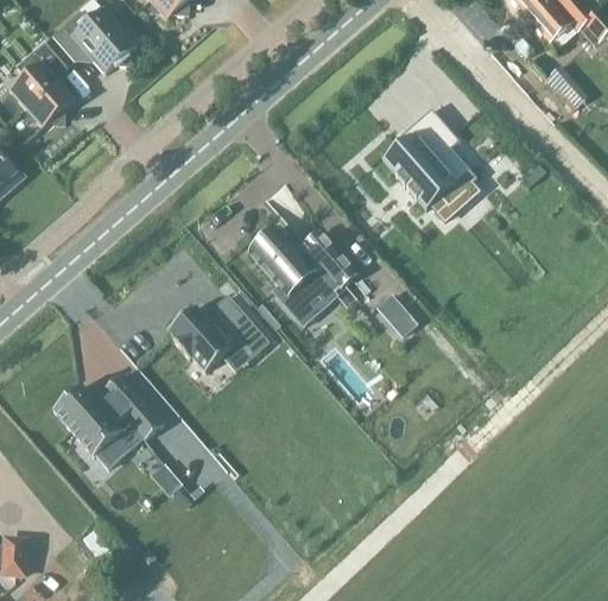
[(151,0),(166,18),(176,11),(178,13),(190,14),(190,2),(188,0),(151,0)]
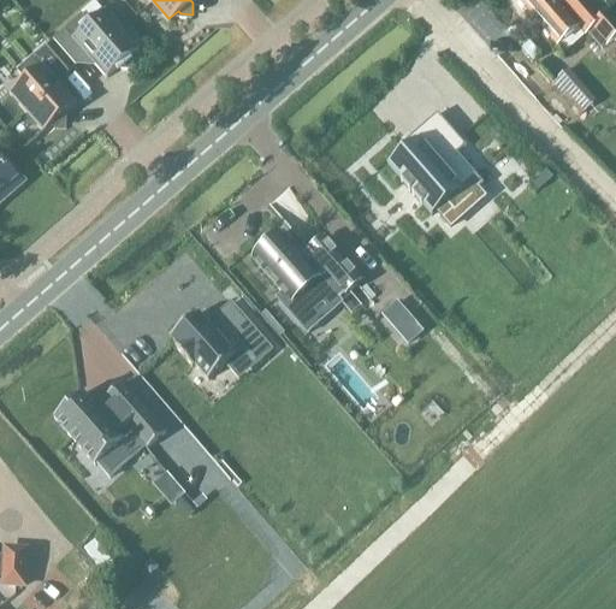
[(519,0),(556,41),(580,21),(603,47),(610,42),(615,35),(615,13),(610,7),(603,12),(592,0),(561,0),(519,0)]
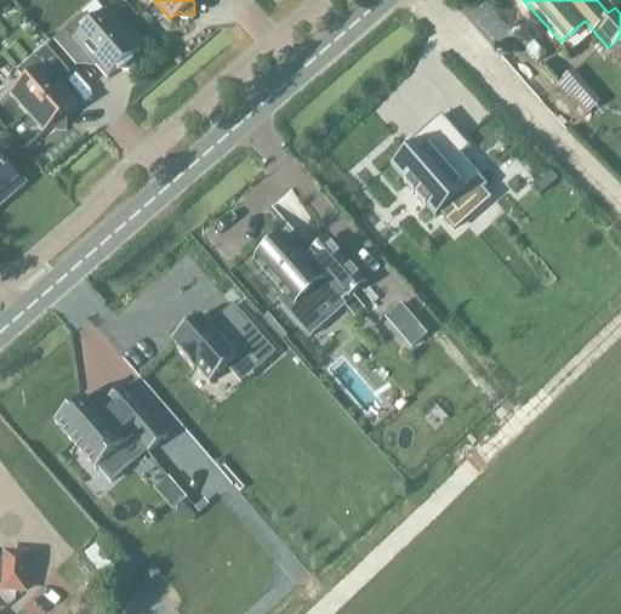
[(83,9),(53,34),(77,60),(87,51),(107,73),(120,62),(123,66),(135,66),(135,55),(132,51),(141,44),(107,4),(91,18),(83,9)]
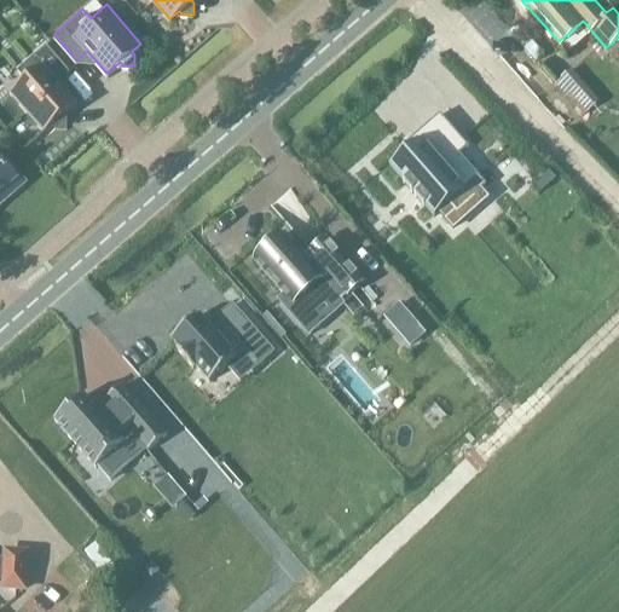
[(17,65),(25,75),(10,88),(44,127),(52,121),(55,123),(67,125),(68,113),(64,109),(77,98),(58,76),(69,67),(46,40),(17,65)]
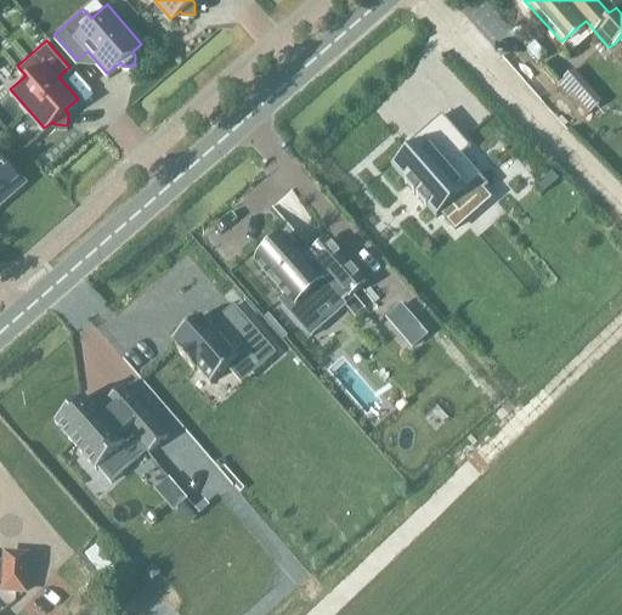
[(572,66),(559,78),(587,111),(600,99),(572,66)]
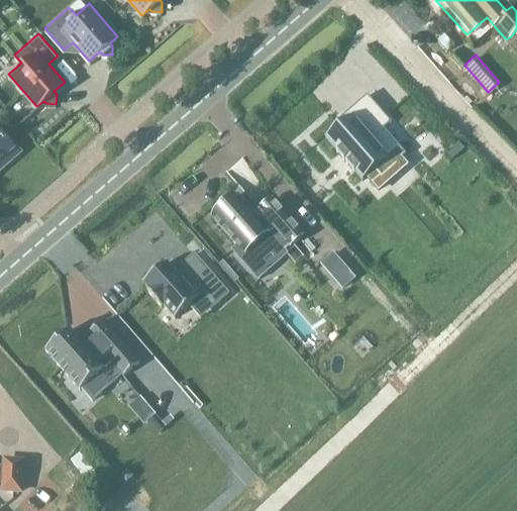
[(342,123),(325,139),(360,180),(365,177),(377,190),(405,166),(399,159),(403,156),(383,132),(390,125),(367,98),(340,121),(342,123)]
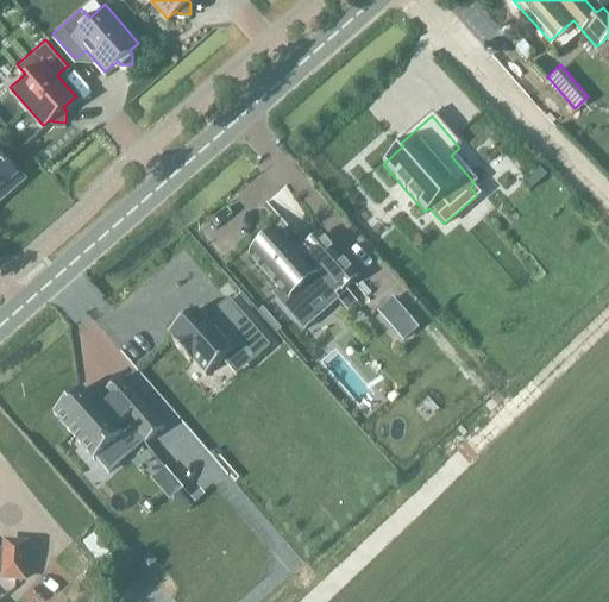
[(0,199),(26,176),(0,145),(0,199)]
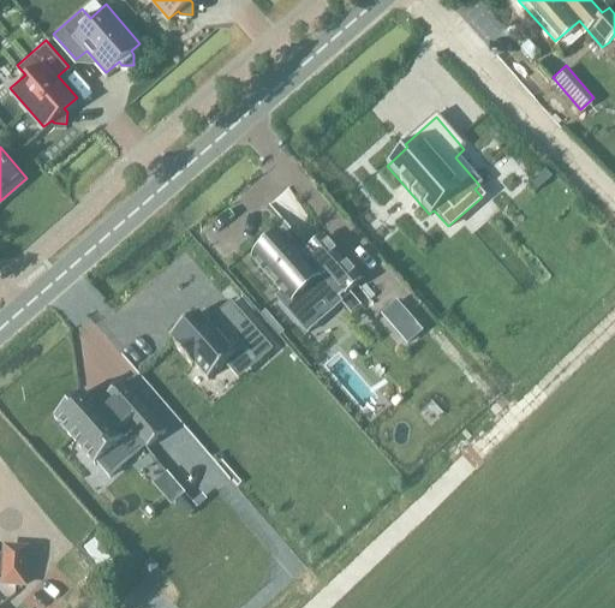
[(544,165),(530,177),(537,185),(551,172),(544,165)]
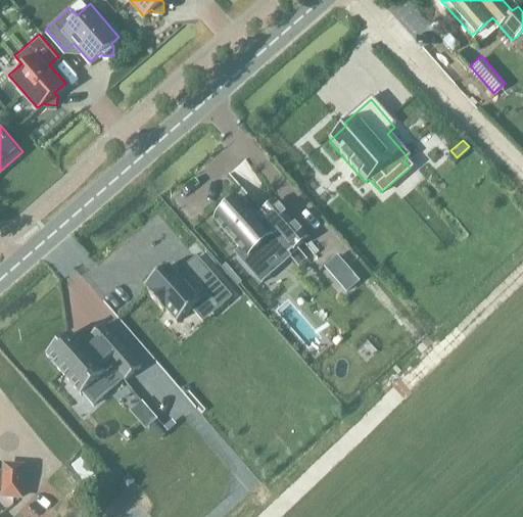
[(267,202),(249,183),(225,204),(250,234),(247,237),(265,256),(292,232),(297,239),(318,221),(286,185),(267,202)]
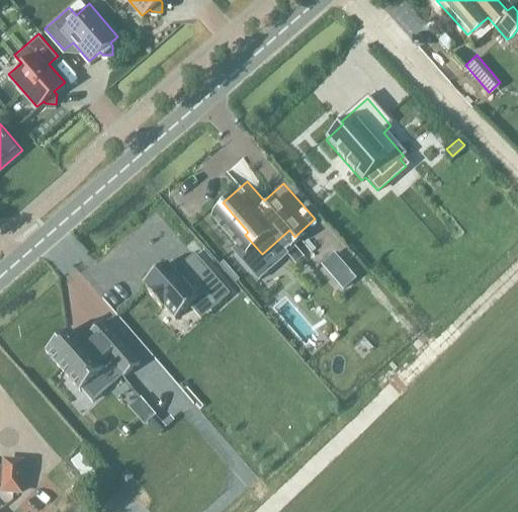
[(335,250),(323,260),(343,284),(355,273),(335,250)]
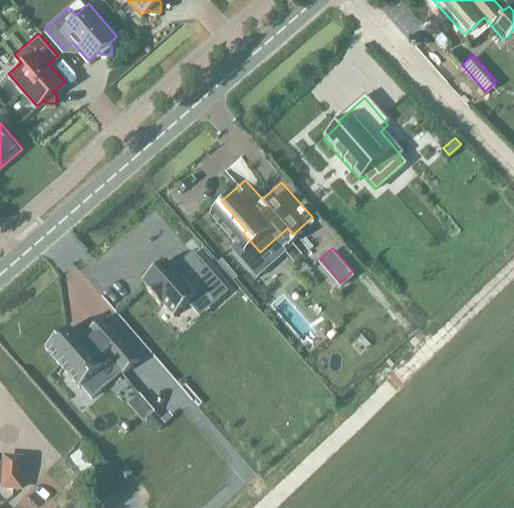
[(175,314),(204,290),(214,302),(228,290),(194,251),(180,263),(181,264),(175,269),(166,259),(144,278),(149,285),(148,286),(162,303),(164,301),(175,314)]
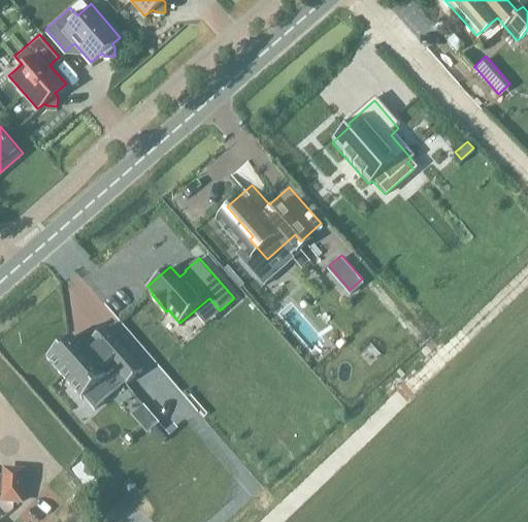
[(84,347),(71,333),(46,355),(81,395),(105,374),(117,387),(125,379),(127,381),(142,367),(105,324),(90,337),(91,339),(84,347)]
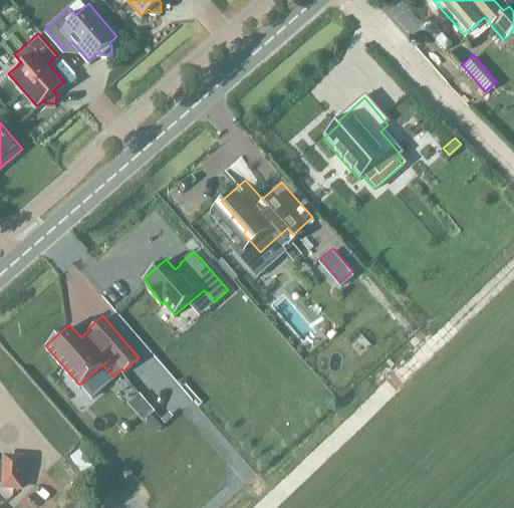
[(307,324),(288,340),(335,394),(353,377),(307,324)]
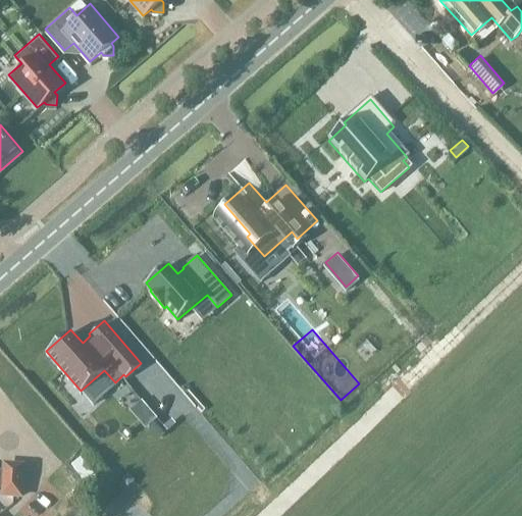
[(201,408),(206,403),(191,385),(186,390),(201,408)]
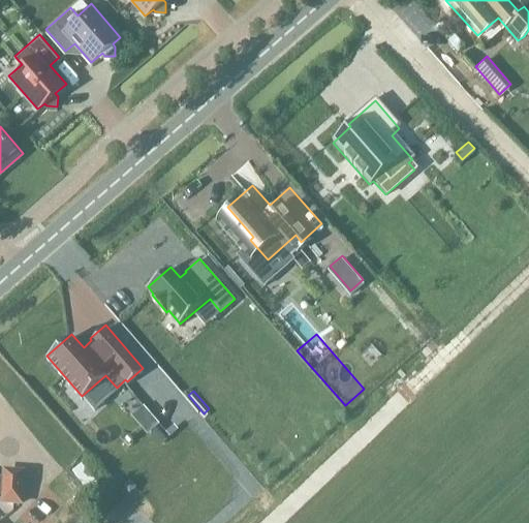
[(4,473),(0,473),(0,493),(3,493),(3,497),(22,498),(24,467),(5,466),(4,473)]
